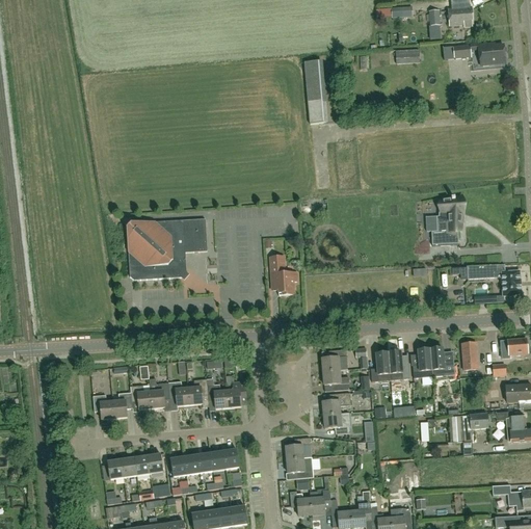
[(448,24),(463,23),(463,25),(471,25),(471,22),(472,22),(471,4),(447,6),(448,24)]
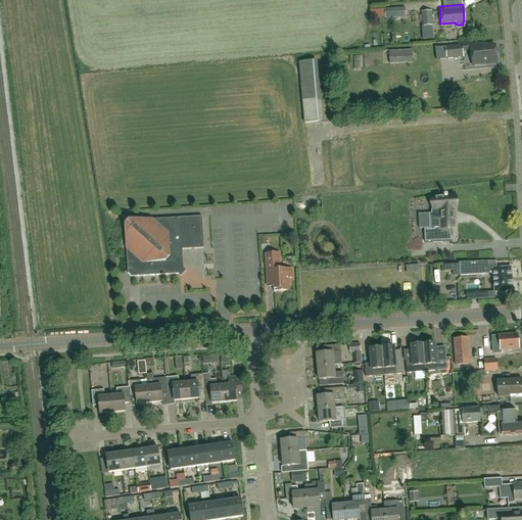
[(389,6),(383,6),(384,16),(405,14),(404,7),(390,8),(389,6)]
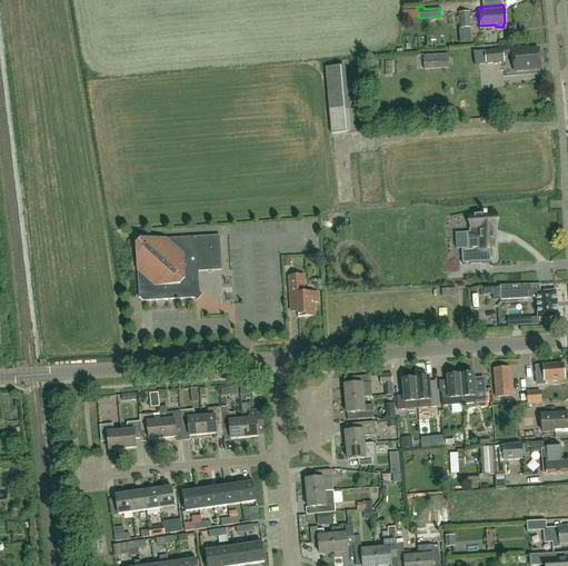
[(470,25),(469,13),(469,9),(468,9),(458,10),(458,12),(449,13),(450,27),(459,26),(469,25),(470,25)]
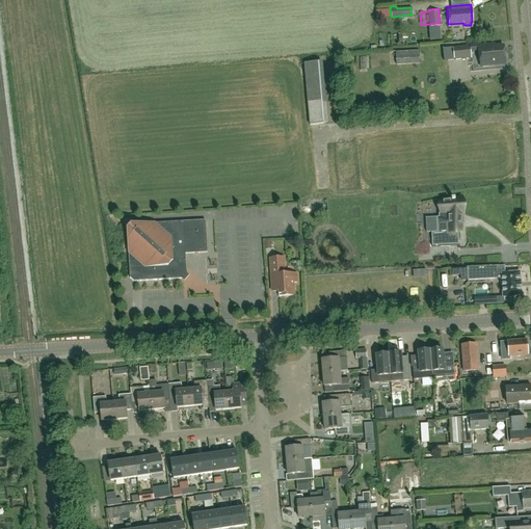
[(471,55),(470,49),(469,43),(452,45),(452,46),(453,56),(453,57),(471,55)]
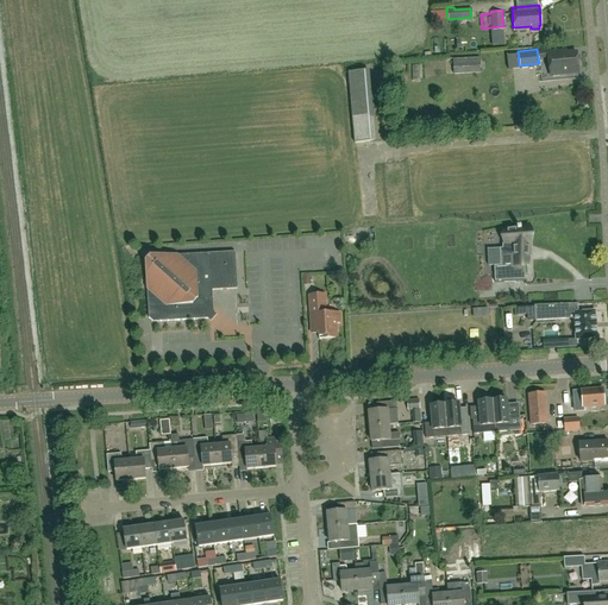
[(565,49),(546,50),(547,56),(549,73),(577,70),(577,61),(578,58),(578,54),(576,52),(576,50),(565,51),(565,49)]
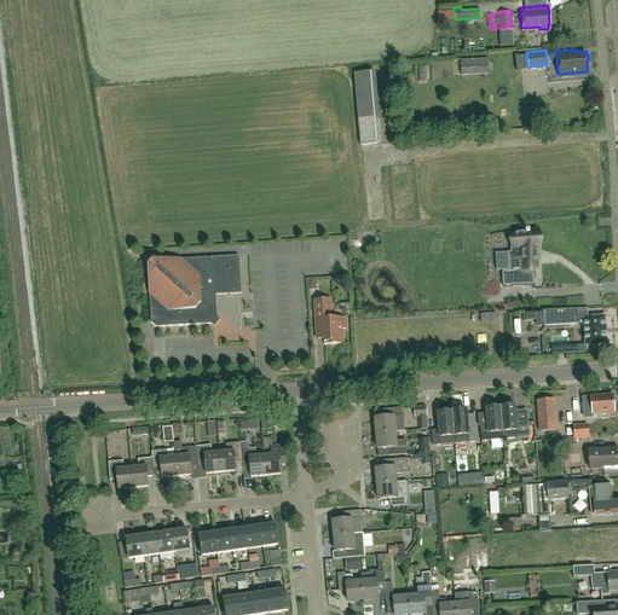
[(460,73),(487,71),(486,54),(460,57),(460,73)]
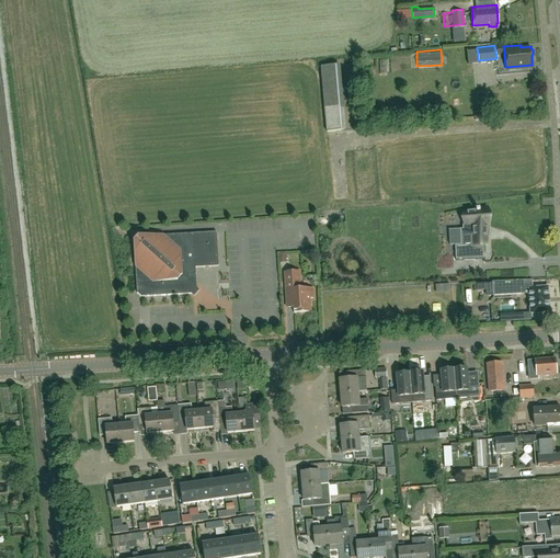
[(459,226),(459,227),(459,242),(454,242),(455,258),(482,255),(482,242),(484,242),(484,238),(483,224),(487,224),(486,205),(464,209),(465,221),(461,221),(461,226),(459,226)]
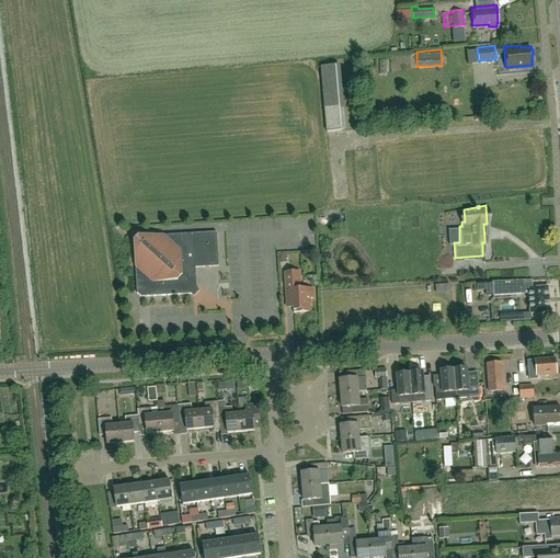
[(216,229),(189,231),(138,234),(133,239),(136,291),(140,294),(191,291),(195,285),(194,264),(217,263),(216,229)]
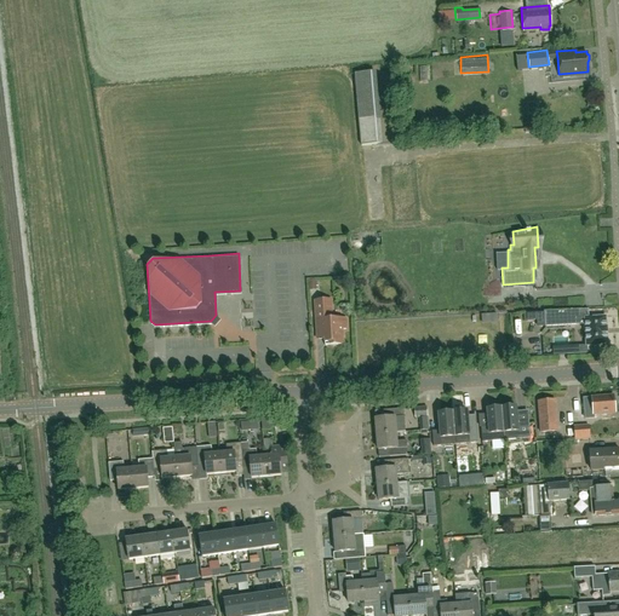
[(324,337),(324,343),(342,341),(340,326),(345,326),(345,316),(331,316),(330,297),(314,298),(316,337),(324,337)]
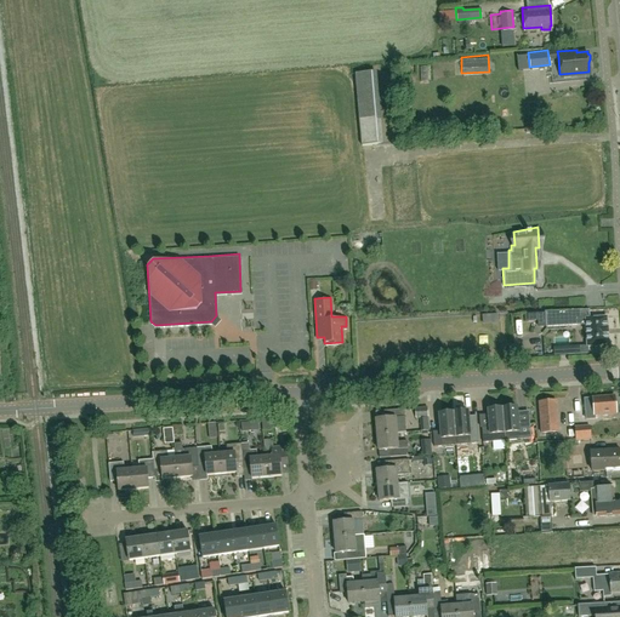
[(586,342),(586,343),(607,342),(607,341),(606,331),(608,331),(607,325),(606,325),(606,315),(606,314),(604,314),(589,315),(587,308),(589,308),(587,307),(544,309),(544,310),(545,324),(576,323),(578,323),(578,321),(578,320),(585,320),(586,342)]
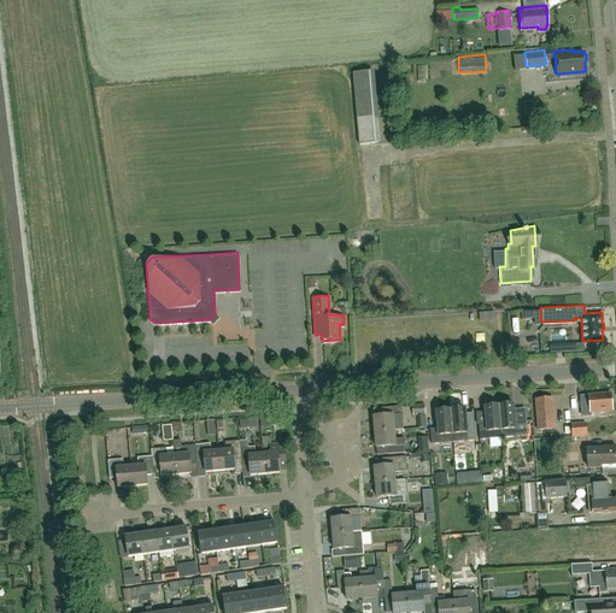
[(581,393),(579,393),(580,413),(582,413),(591,413),(591,410),(611,407),(610,390),(581,393)]
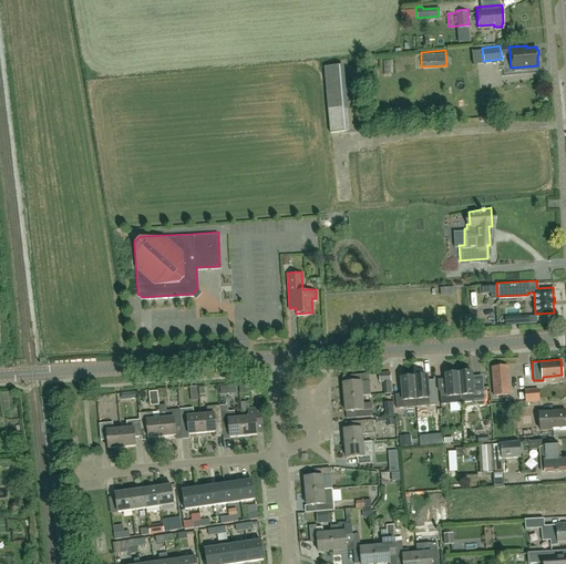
[(506,363),(491,365),(493,393),(508,392),(506,363)]
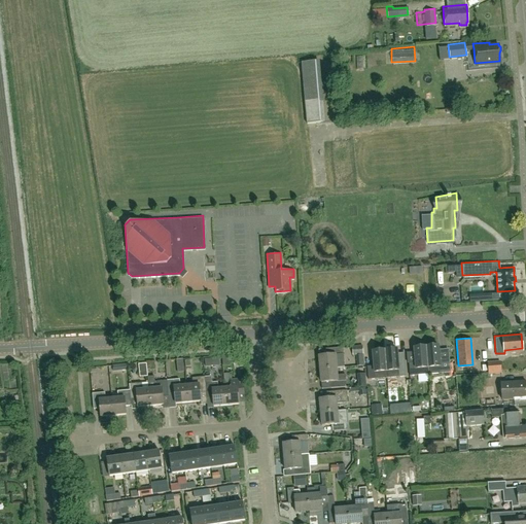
[(437,343),(425,344),(427,365),(427,372),(440,371),(447,370),(450,370),(449,357),(446,357),(439,357),(439,347),(437,343)]
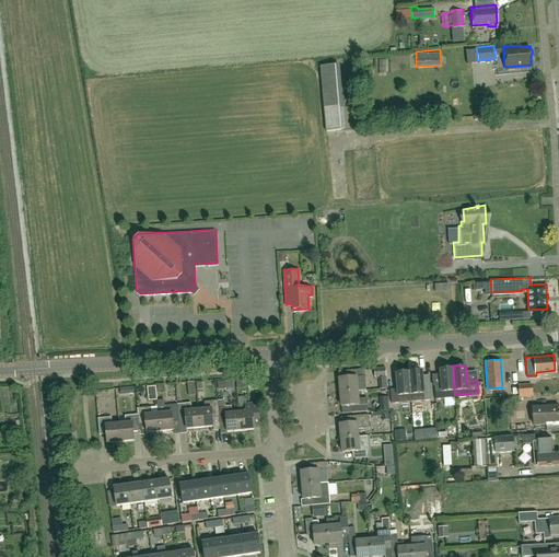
[(440,382),(433,383),(434,397),(447,396),(454,395),(454,389),(452,366),(439,367),(440,382)]
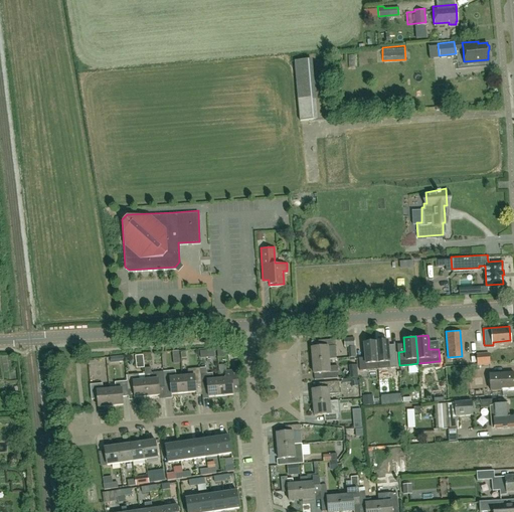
[(335,343),(334,337),(319,338),(320,344),(311,345),(312,358),(328,356),(336,356),(335,349),(335,343)]
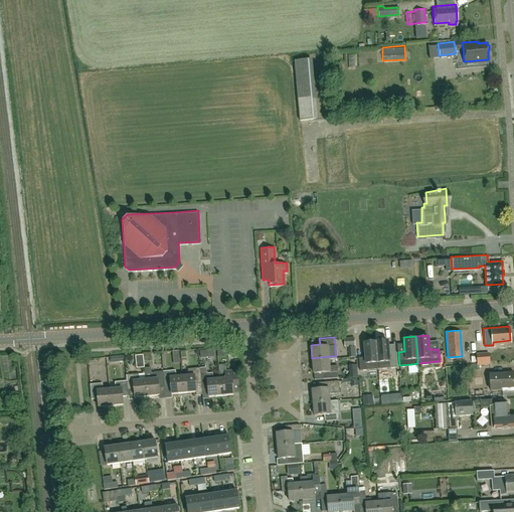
[(375,340),(377,367),(396,365),(395,353),(388,353),(387,339),(375,340)]
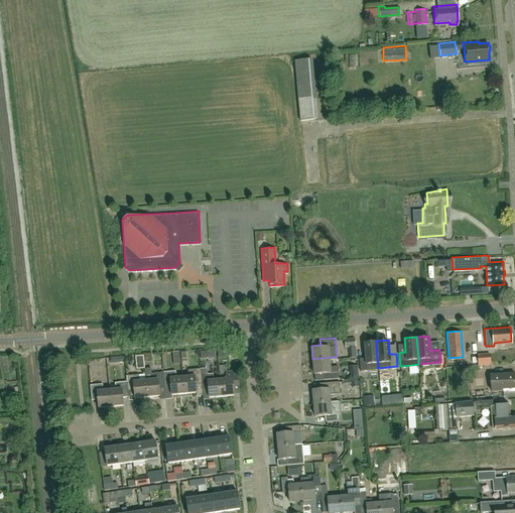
[(378,368),(376,341),(364,342),(365,356),(359,357),(360,369),(378,368)]
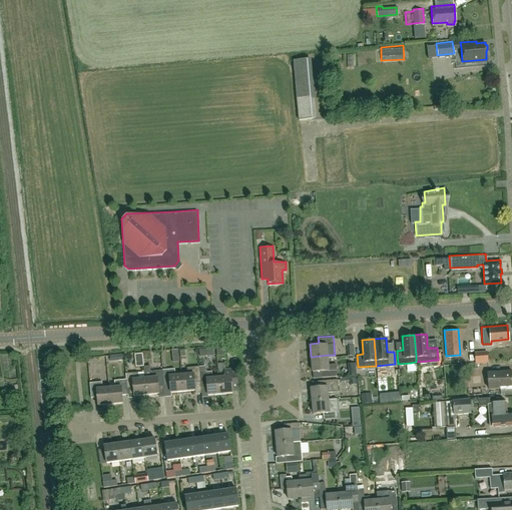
[(215,353),(226,352),(225,344),(215,344),(215,353)]
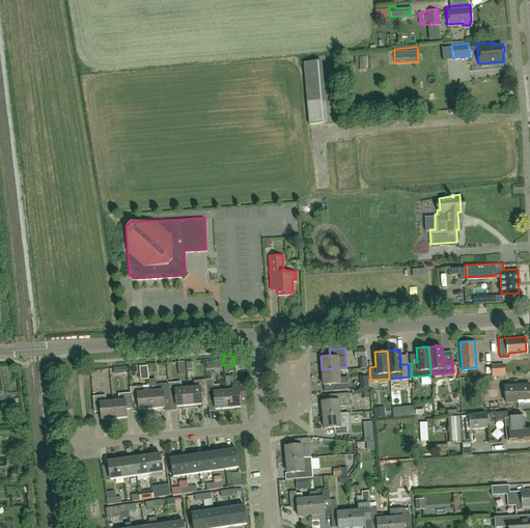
[(491,374),(504,373),(503,361),(491,362),(491,374)]
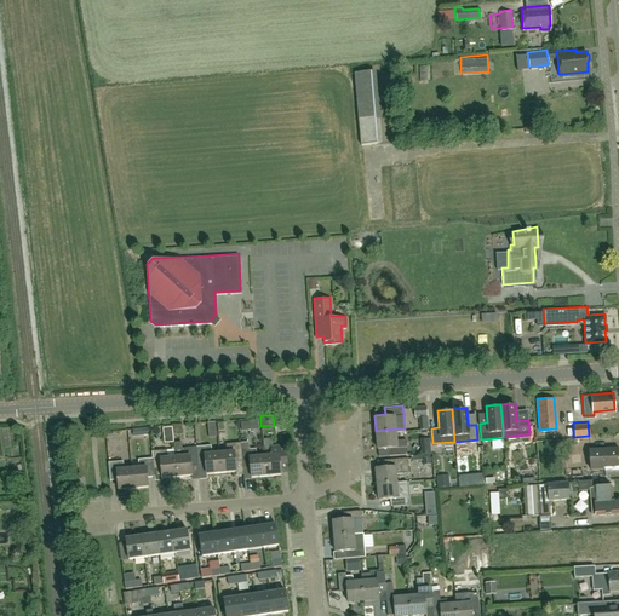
[(395,429),(376,431),(377,447),(388,445),(389,453),(406,452),(406,444),(405,437),(395,438),(395,429)]
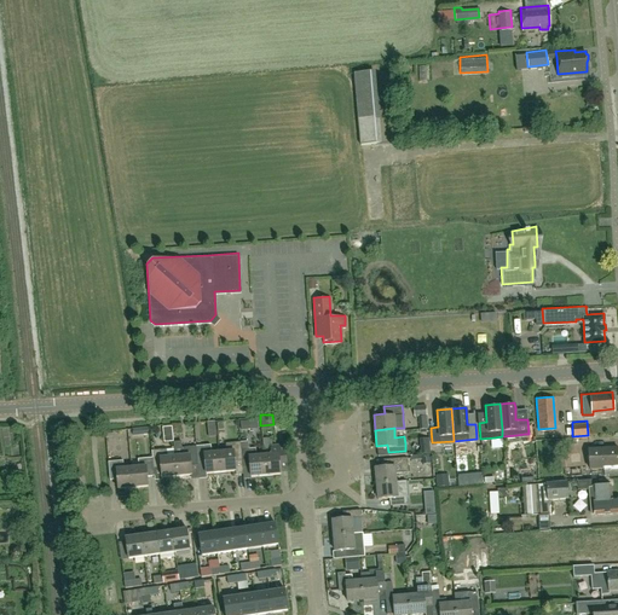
[(265,473),(263,453),(255,453),(254,445),(248,446),(247,437),(238,439),(241,457),(242,465),(248,464),(249,474),(265,473)]
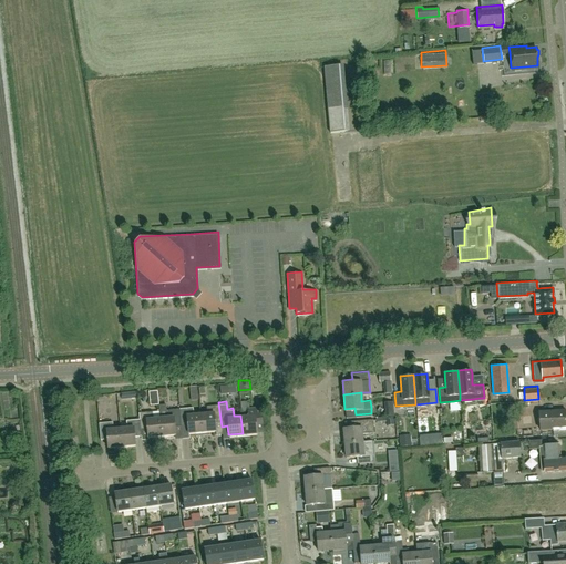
[(181,423),(178,407),(165,408),(164,402),(158,403),(158,409),(161,434),(174,433),(173,423),(181,423)]
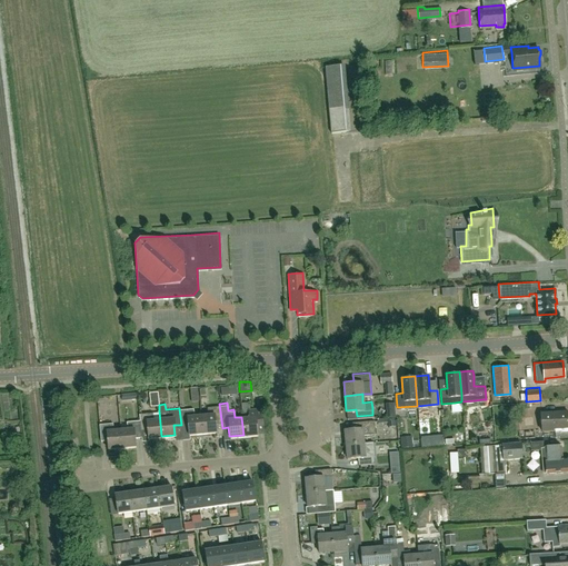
[(221,420),(219,404),(207,405),(207,413),(200,414),(202,433),(216,430),(215,421),(221,420)]
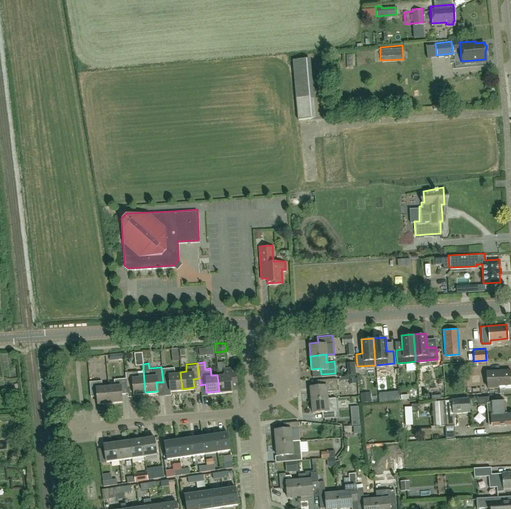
[(182,389),(180,372),(174,372),(173,365),(161,367),(163,382),(168,381),(169,390),(182,389)]
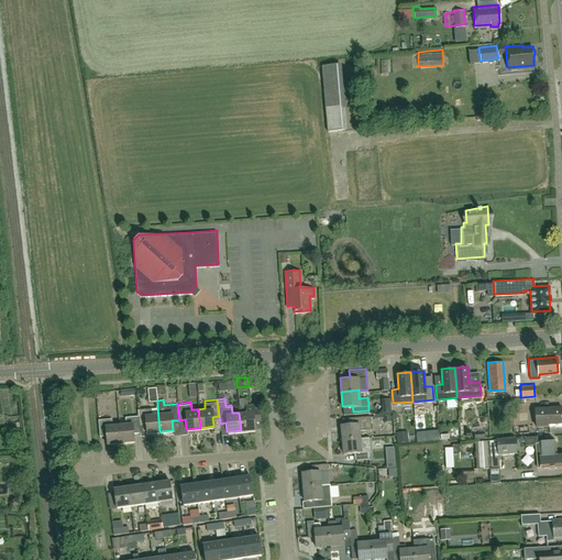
[(241,430),(252,428),(254,428),(253,419),(260,419),(259,404),(245,405),(245,412),(239,413),(241,430)]
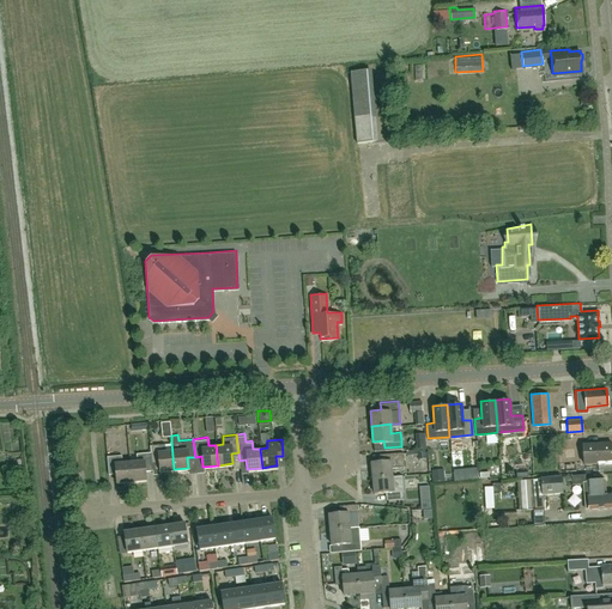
[(597,463),(605,462),(611,461),(611,451),(610,440),(582,443),(583,462),(597,461),(597,463)]
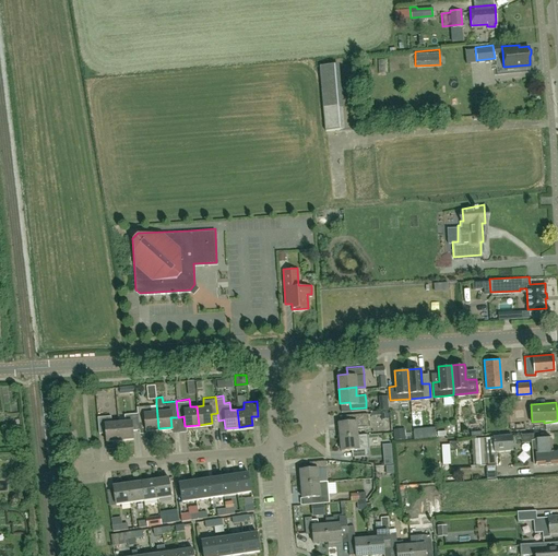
[(156,403),(149,404),(149,403),(135,404),(137,411),(138,421),(144,420),(145,429),(158,428),(156,403)]
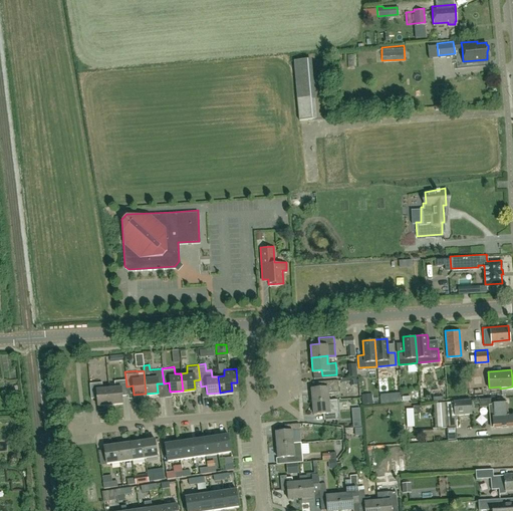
[(126,387),(125,377),(113,378),(114,386),(107,387),(109,403),(122,402),(121,394),(127,393),(126,387)]
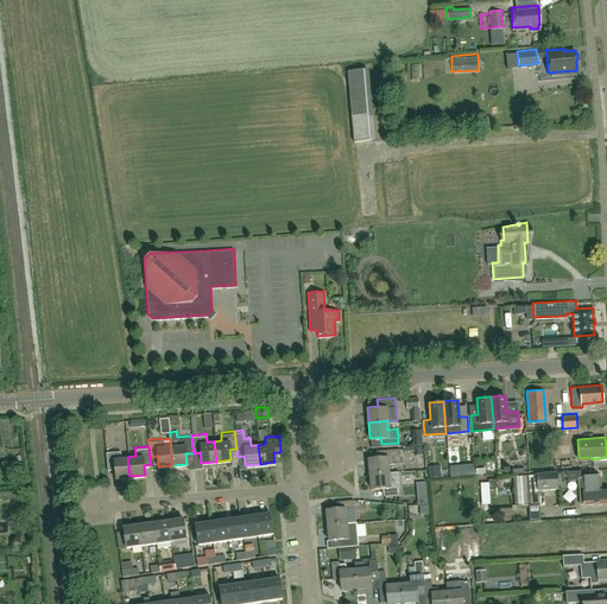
[(387,462),(397,462),(396,455),(399,453),(399,446),(381,449),(381,456),(368,457),(370,472),(387,470),(387,462)]
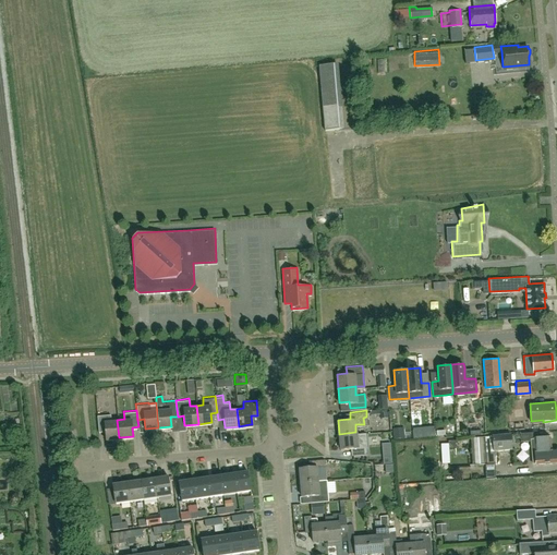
[(119,437),(117,420),(110,420),(110,412),(96,414),(98,430),(105,430),(106,438),(119,437)]
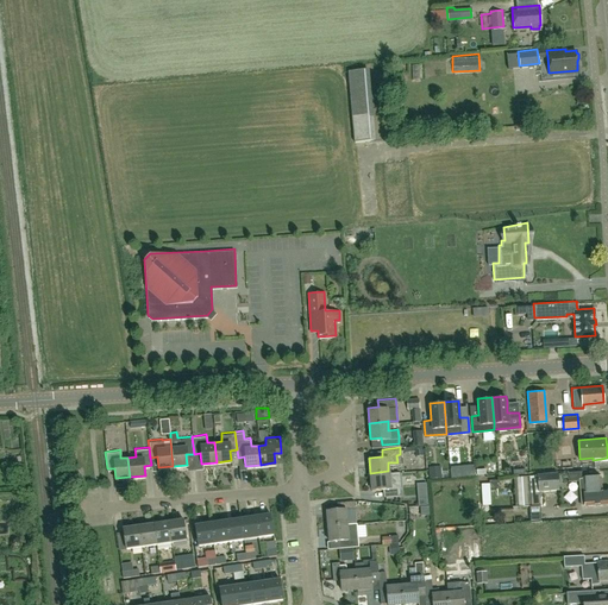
[(389,480),(388,471),(370,473),(371,487),(382,487),(382,495),(400,493),(399,485),(399,479),(389,480)]
